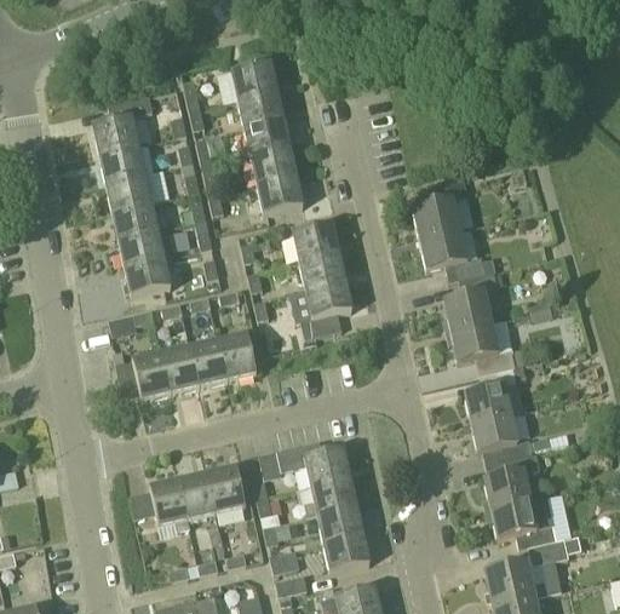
[(239,102),(279,93),(271,64),(233,73),(239,102)]
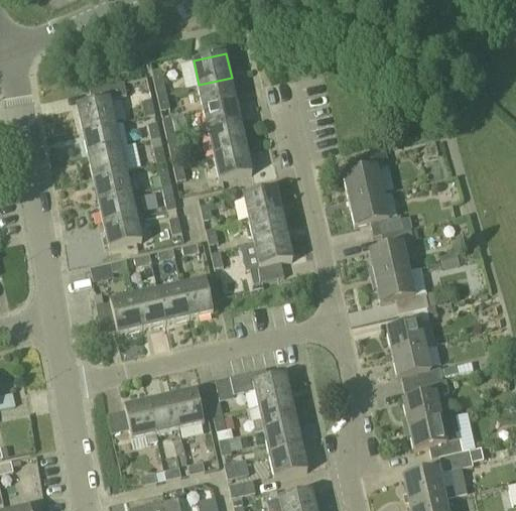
[(161,68),(150,71),(156,95),(166,93),(161,68)]
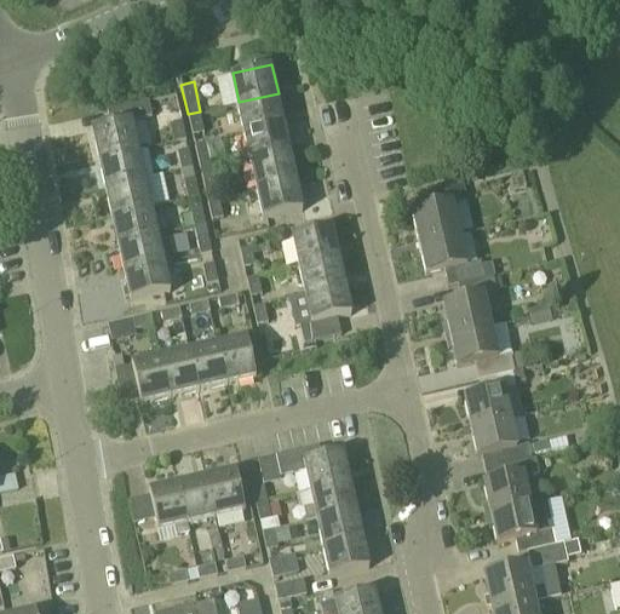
[(245,130),(285,121),(279,93),(239,102),(245,130)]
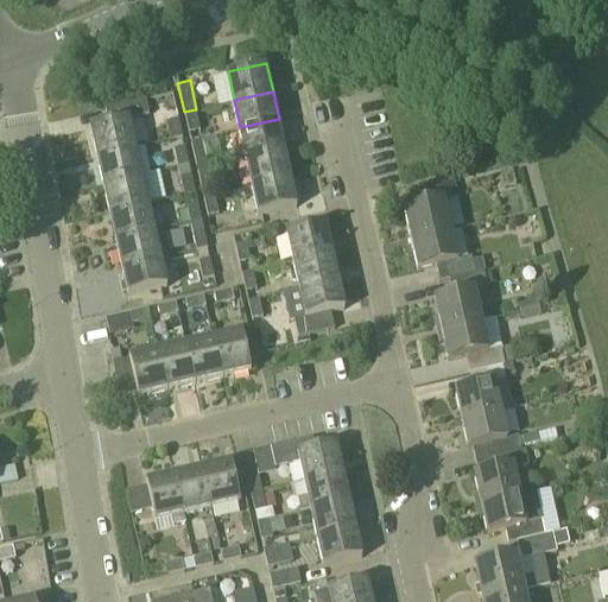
[(109,121),(93,125),(99,152),(99,153),(138,145),(138,144),(132,115),(150,112),(146,95),(106,105),(109,121)]
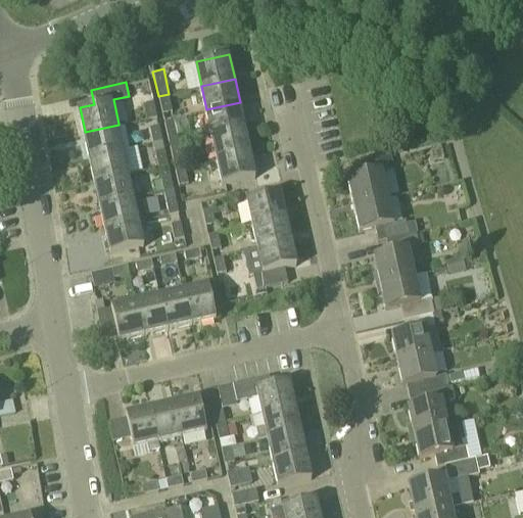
[(169,94),(158,96),(158,97),(162,111),(173,109),(170,94),(169,94)]
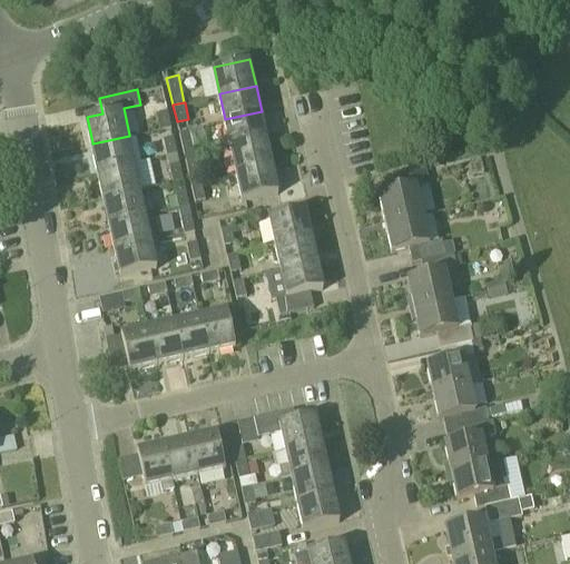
[(168,109),(157,111),(161,128),(172,126),(168,109)]
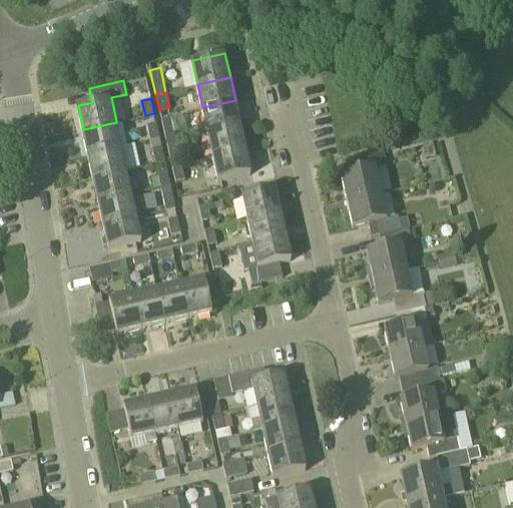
[(208,131),(241,123),(235,100),(202,107),(208,131)]
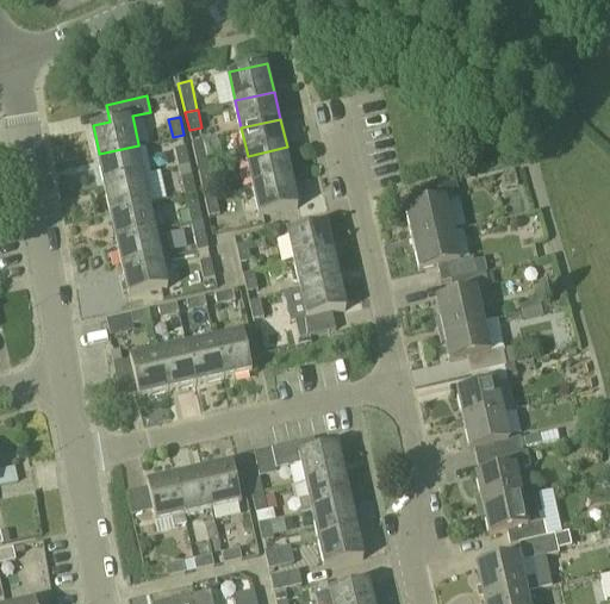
[(204,137),(192,141),(198,167),(210,164),(204,137)]
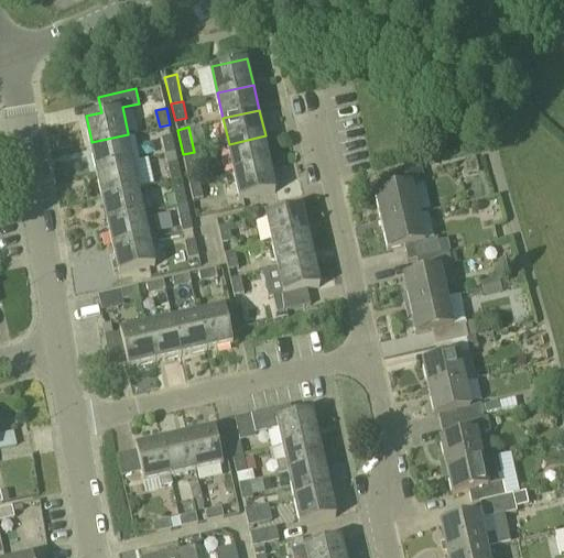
[(165,152),(176,150),(175,149),(172,132),(162,134),(165,151),(165,152)]
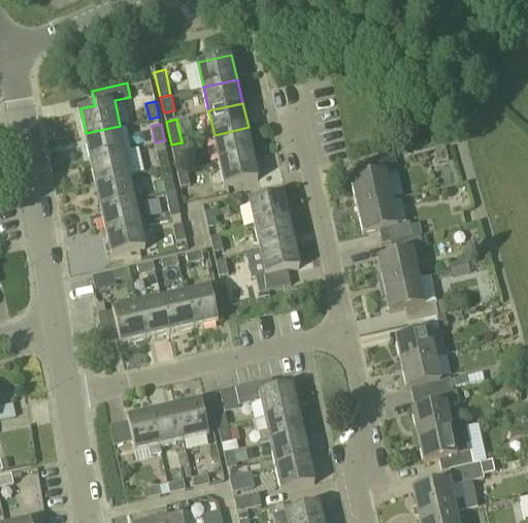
[(91,157),(125,150),(120,126),(86,133),(91,157)]
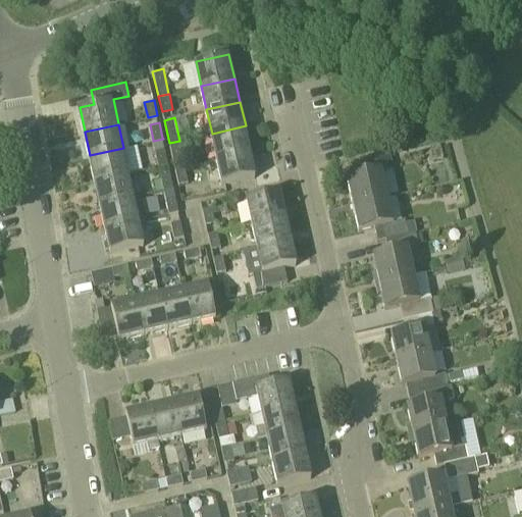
[(217,157),(251,149),(246,125),(212,134),(217,157)]
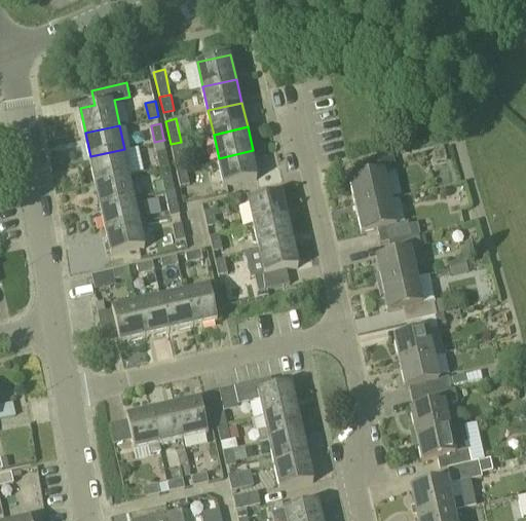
[(181,142),(171,144),(171,146),(175,161),(185,159),(182,143),(181,142)]
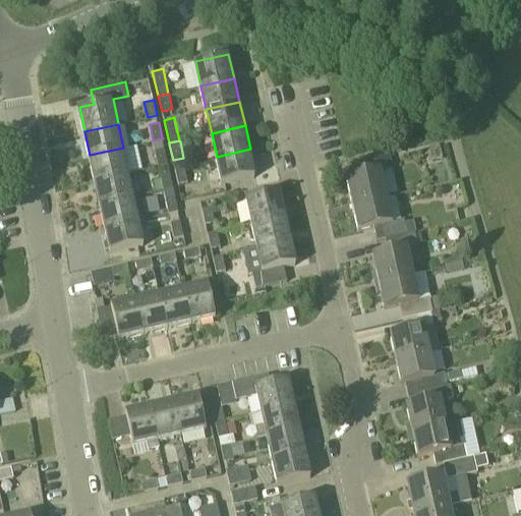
[(165,147),(155,149),(158,164),(168,162),(165,147)]
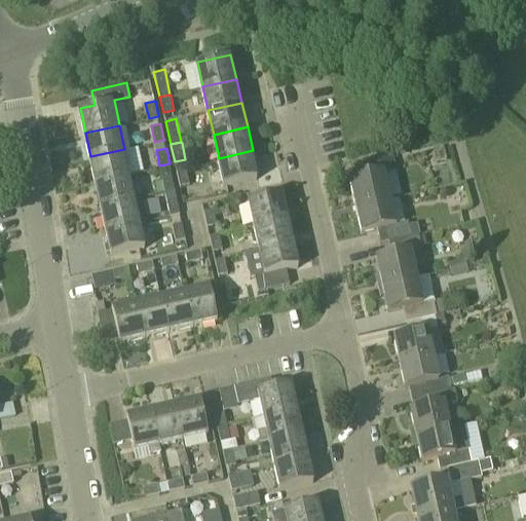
[(97,181),(130,173),(124,149),(90,156),(97,181)]
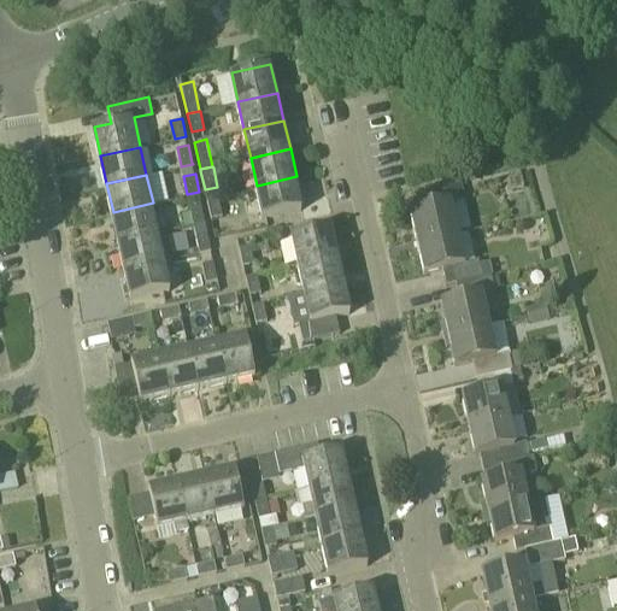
[(297,176),(257,186),(264,215),(304,205),(297,176)]
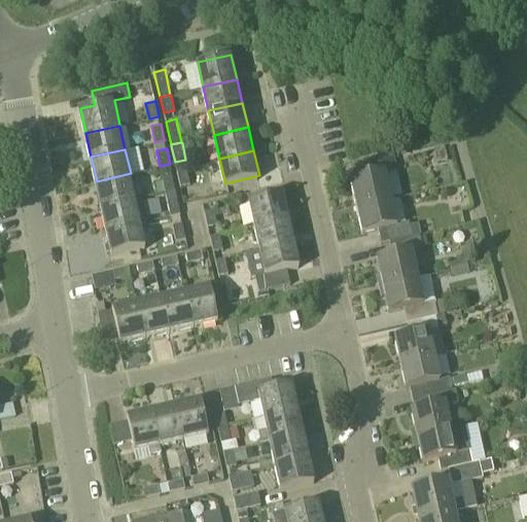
[(356,205),(391,198),(385,171),(396,169),(393,153),(363,161),(366,175),(351,179),(356,205)]
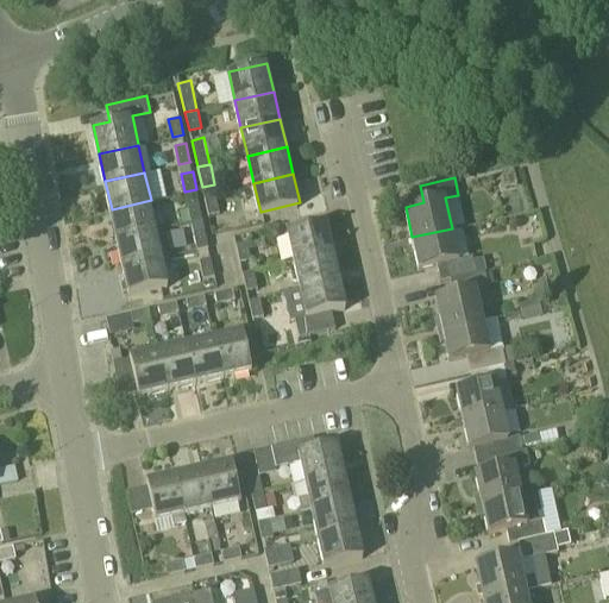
[(215,194),(205,196),(208,214),(220,212),(215,194)]
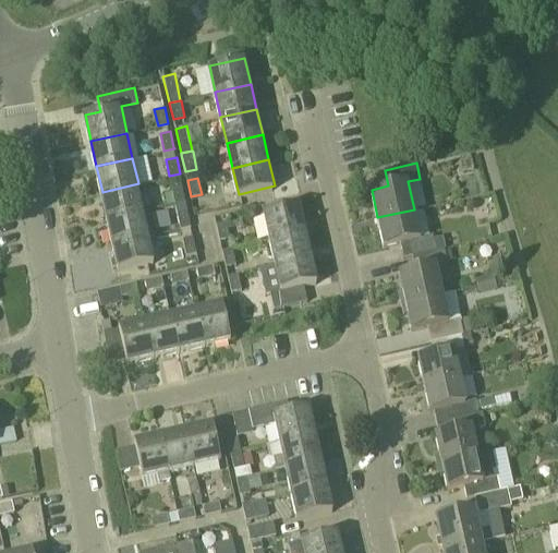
[(108,217),(144,209),(138,183),(102,192),(108,217)]
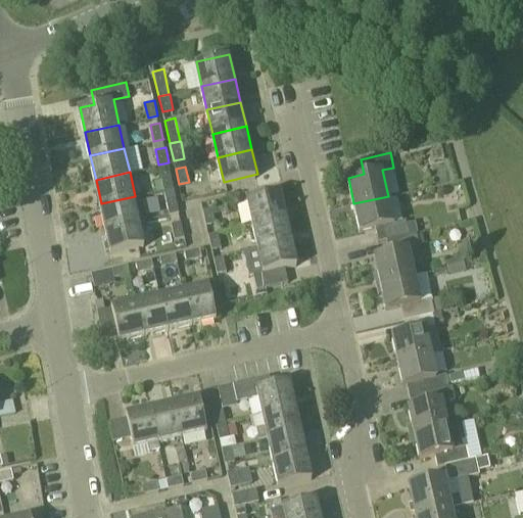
[(171,172),(160,174),(163,189),(174,187),(171,172)]
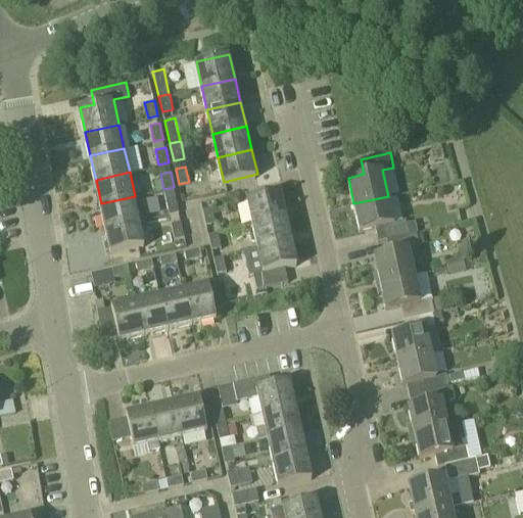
[(254,222),(285,215),(280,190),(248,197),(254,222)]
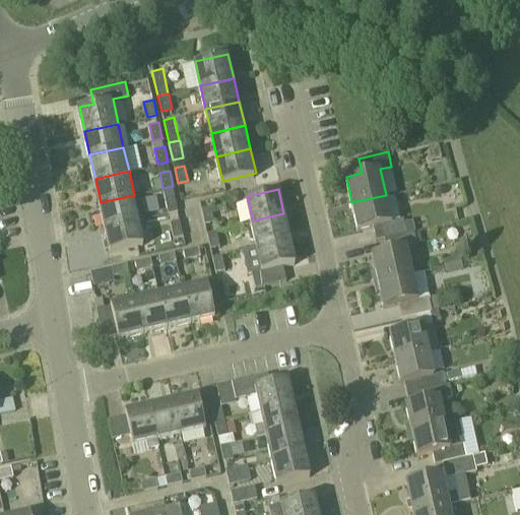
[(175,194),(165,196),(169,212),(178,210),(176,199),(175,194)]
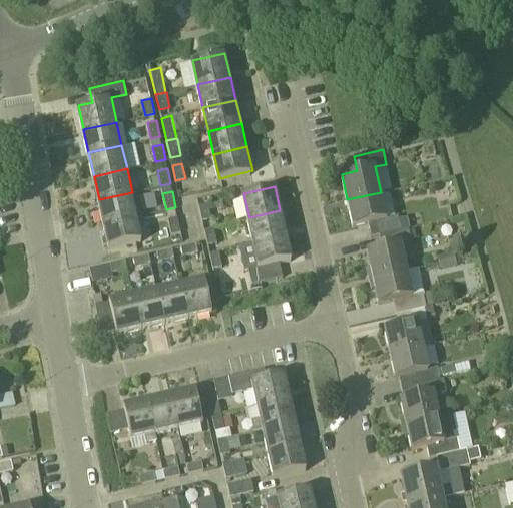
[(104,223),(137,215),(132,192),(99,199),(104,223)]
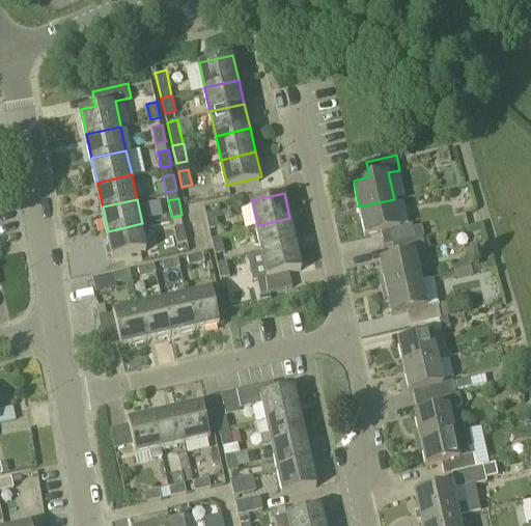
[(394,199),(359,206),(365,232),(381,229),(384,243),(392,242),(414,237),(412,223),(411,221),(399,223),(394,199)]
